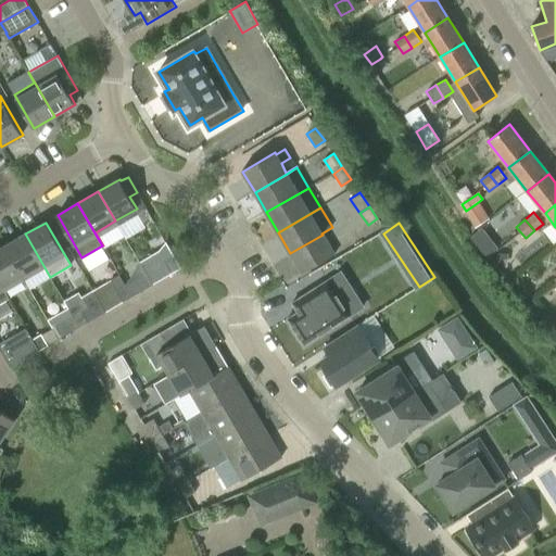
[(25,234),(4,247),(24,280),(45,269),(49,277),(50,277),(25,234)]
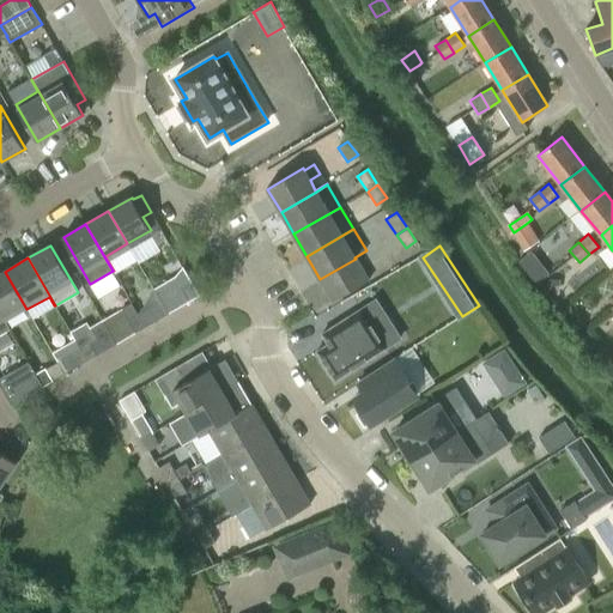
[(356,259),(320,279),(333,302),(369,281),(356,259)]
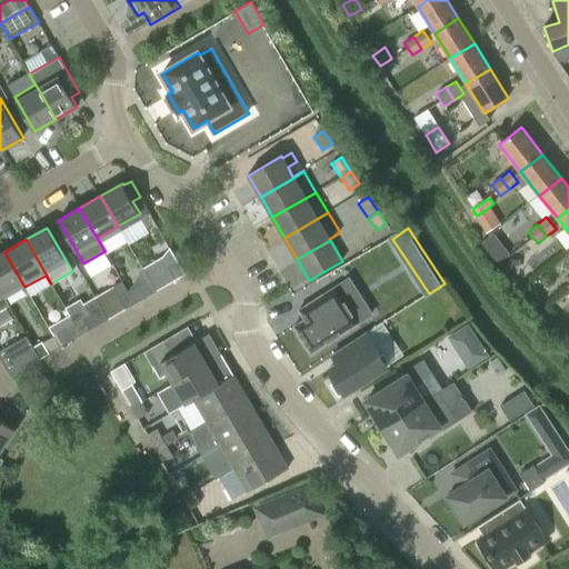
[(176,281),(186,275),(179,263),(170,248),(162,257),(143,269),(149,280),(157,292),(176,281)]
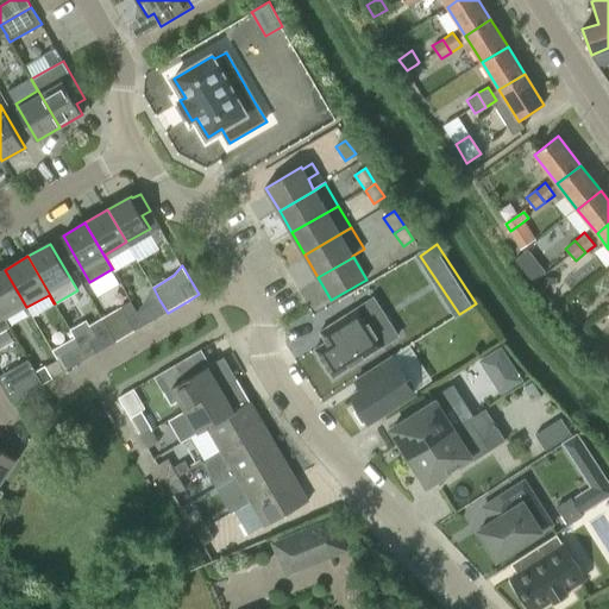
[(5,270),(0,271),(0,311),(5,320),(26,307),(5,270)]
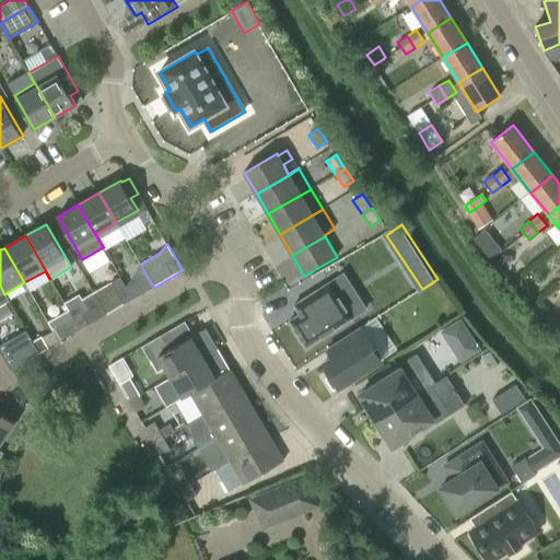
[(147,276),(126,288),(133,300),(154,288),(147,276)]
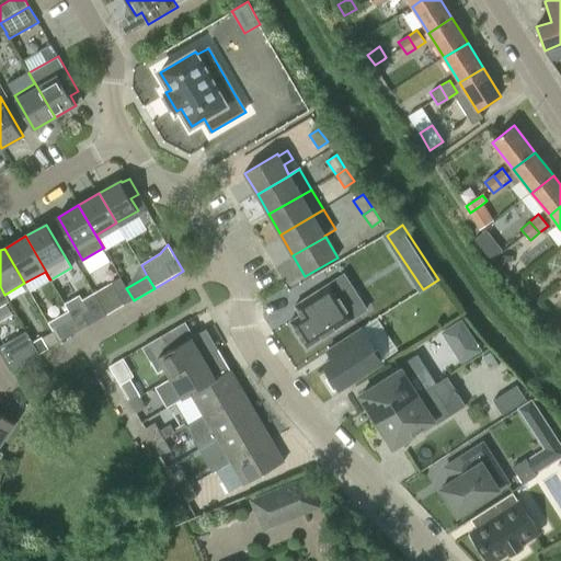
[(124,306),(134,300),(126,288),(125,289),(119,278),(94,294),(100,304),(107,316),(124,306)]
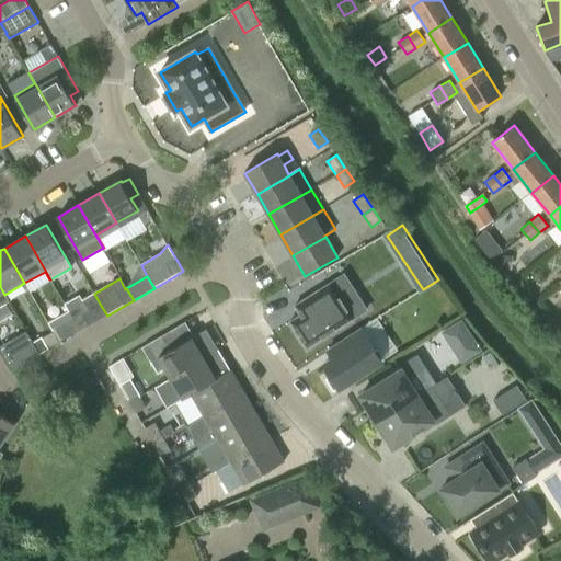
[(300,315),(289,322),(307,348),(354,318),(331,283),(295,306),(300,315)]
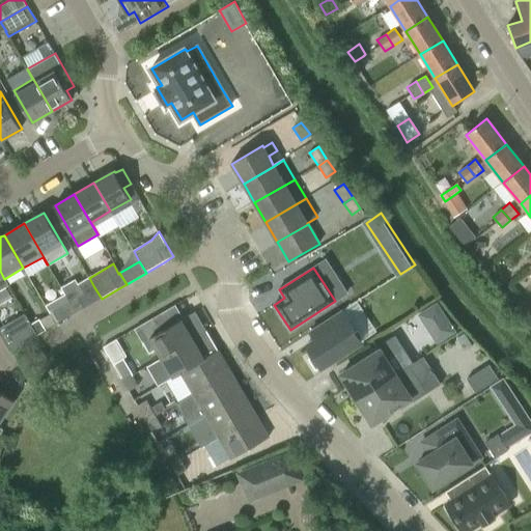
[(94,287),(70,302),(77,313),(85,308),(102,299),(94,287)]
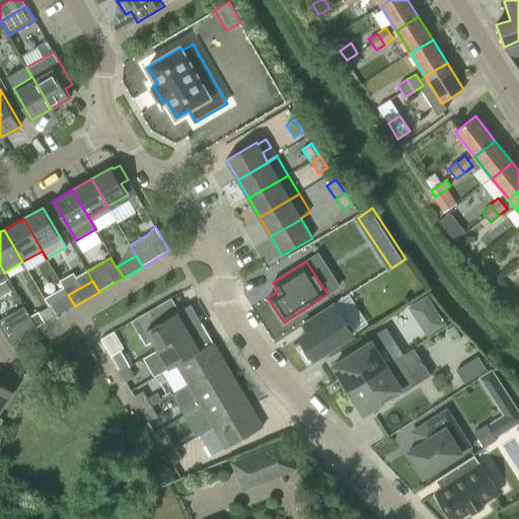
[(68,295),(49,306),(55,317),(75,306),(68,295)]
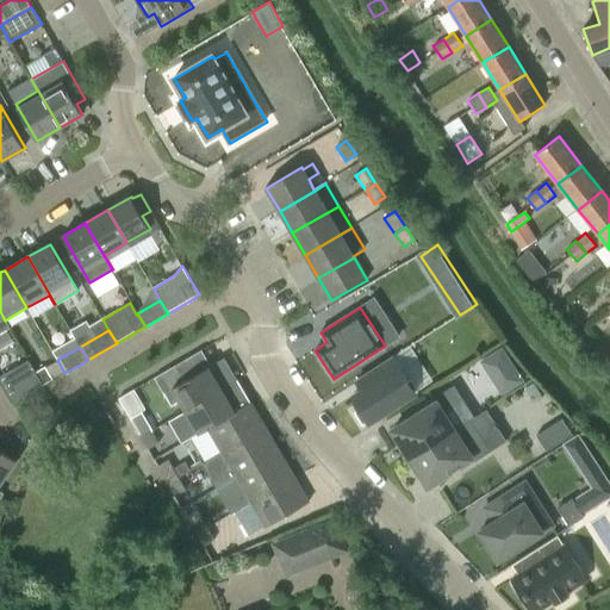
[(503,349),(481,362),(504,396),(524,383),(503,349)]
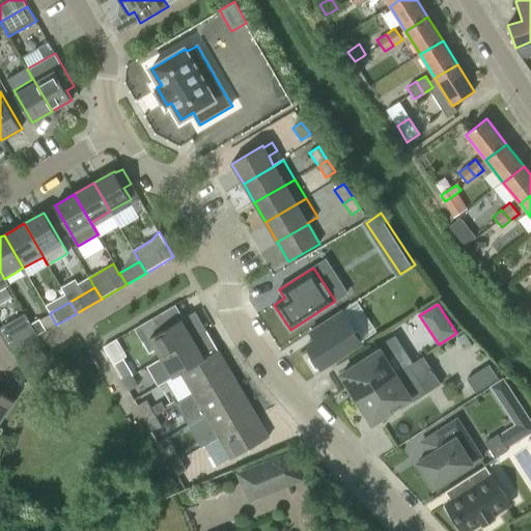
[(158,348),(163,358),(207,331),(195,311),(182,319),(151,337),(150,336),(142,341),(149,353),(157,348),(158,348)]
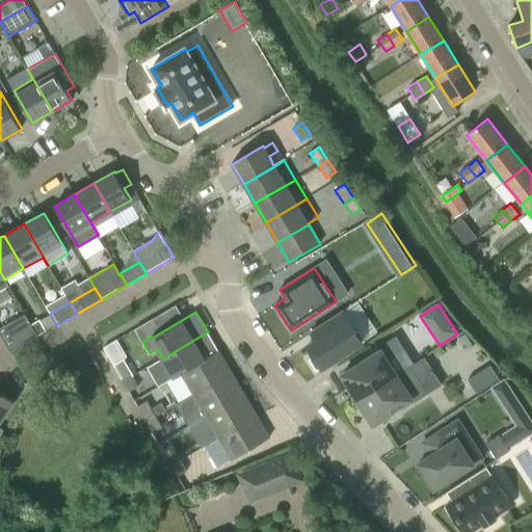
[(342,312),(312,331),(315,337),(304,344),(314,357),(310,360),(317,370),(321,367),(322,369),(362,343),(342,312)]
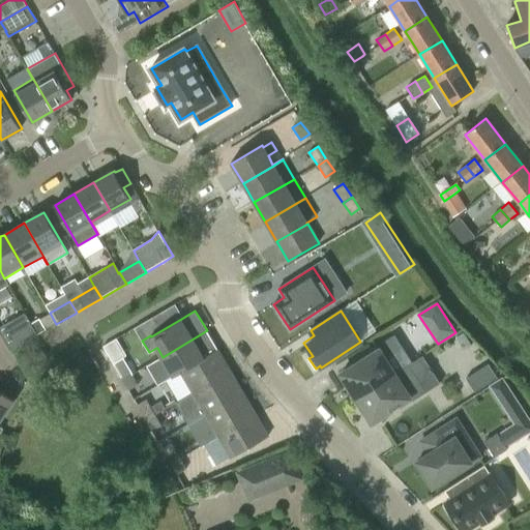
[(50,313),(31,324),(37,335),(56,324),(50,313)]
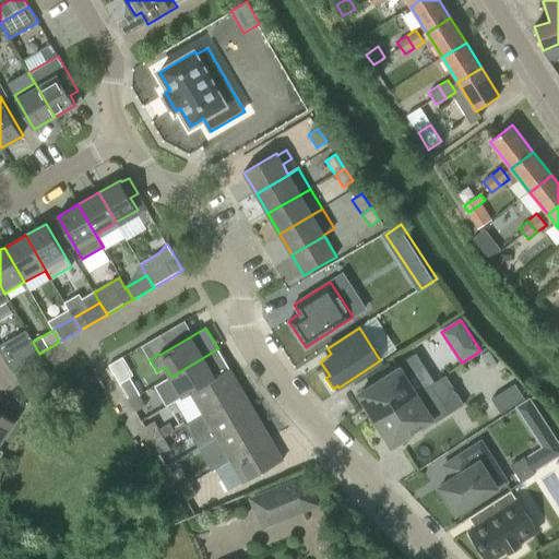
[(11,371),(30,359),(39,354),(33,342),(30,337),(1,355),(11,371)]
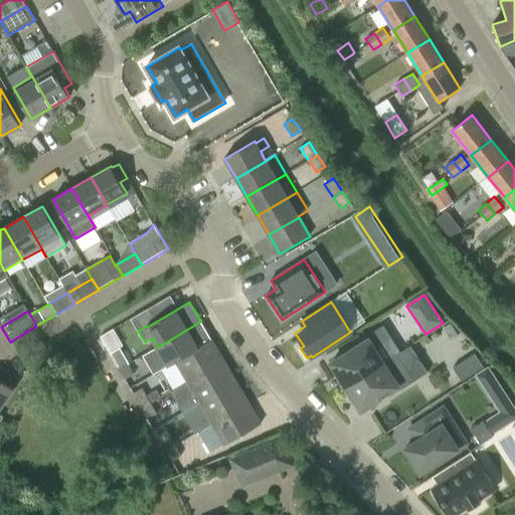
[(169,366),(176,361),(212,340),(201,321),(158,347),(143,356),(151,371),(167,362),(169,366)]
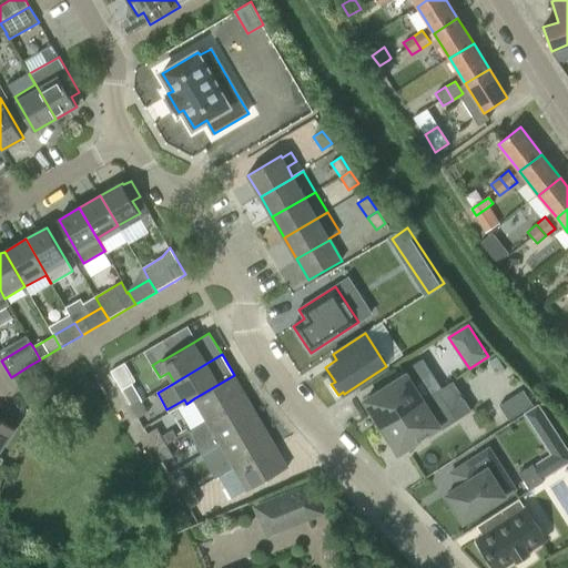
[(365,401),(382,427),(423,401),(413,384),(421,378),(413,366),(403,372),(405,375),(365,401)]
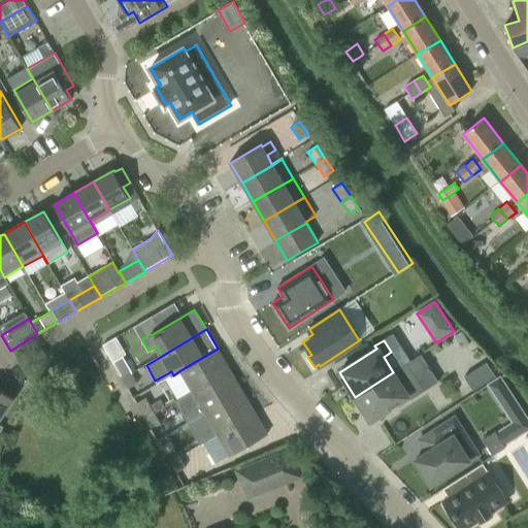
[(180,370),(193,392),(230,370),(218,349),(180,370)]
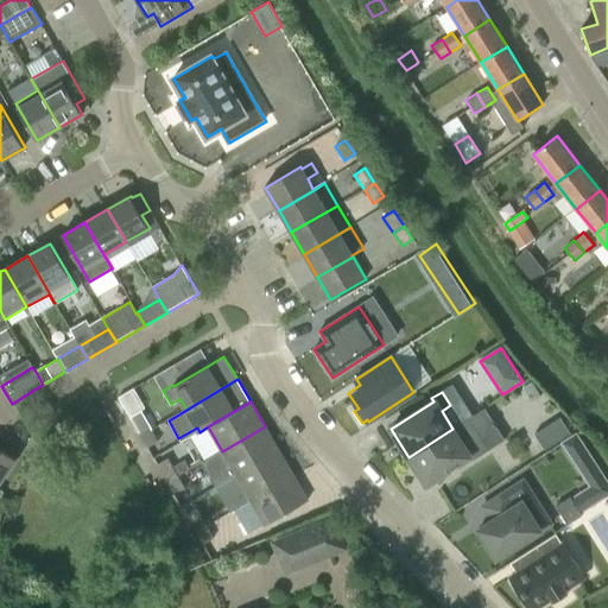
[(131,418),(139,434),(150,426),(141,412),(131,418)]
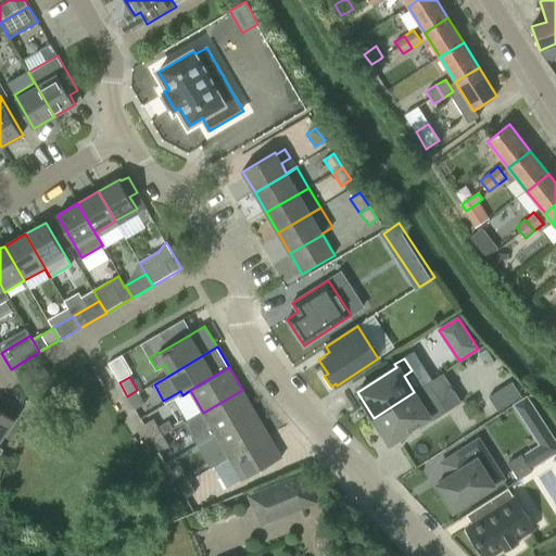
[(498,412),(521,395),(513,381),(489,397),(498,412)]
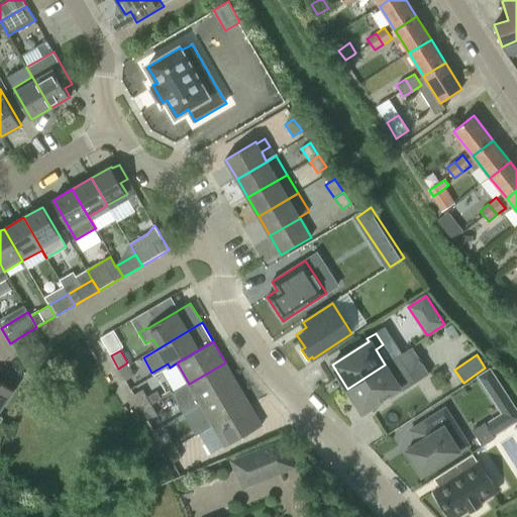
[(127,363),(118,369),(125,382),(135,376),(127,363)]
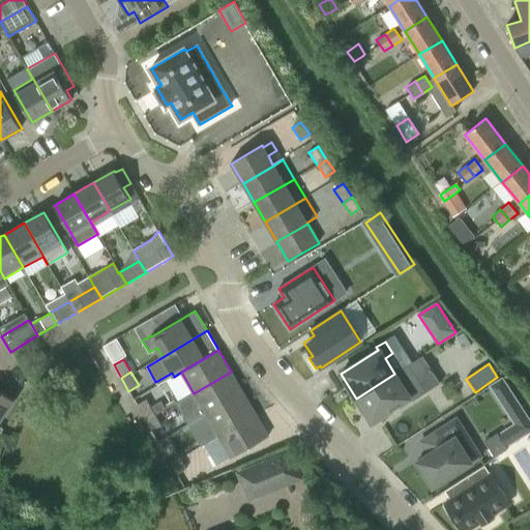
[(194,393),(206,415),(243,393),(231,372),(194,393)]
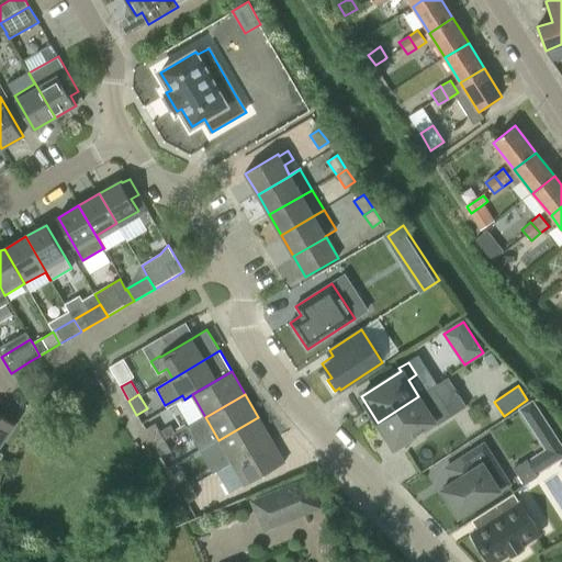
[(418,396),(378,423),(394,448),(434,423),(436,426),(452,416),(444,404),(429,413),(418,396)]
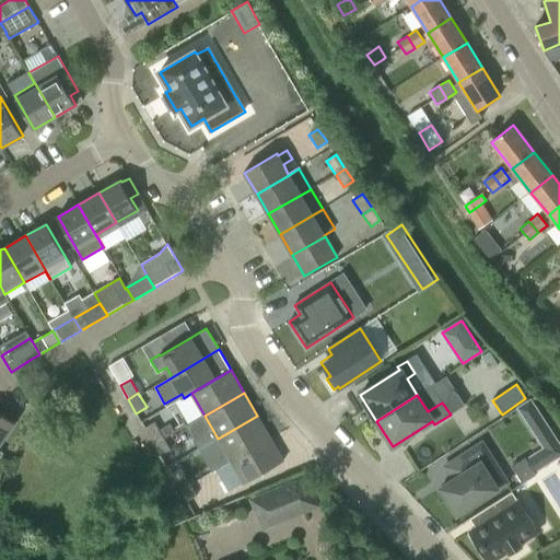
[(0,443),(13,424),(0,415),(0,457),(3,453),(0,451),(0,443)]
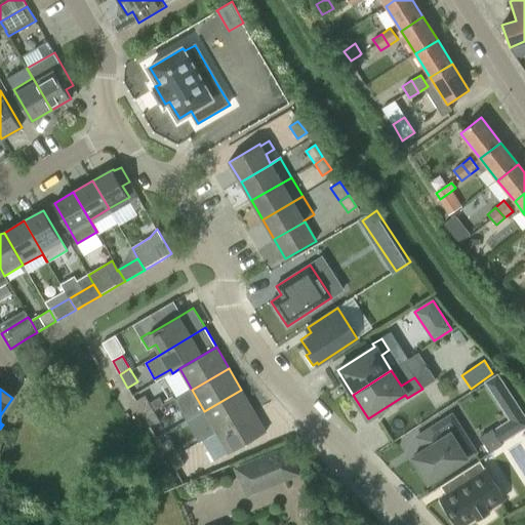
[(201,441),(202,441),(253,411),(241,390),(204,411),(216,432),(201,441)]
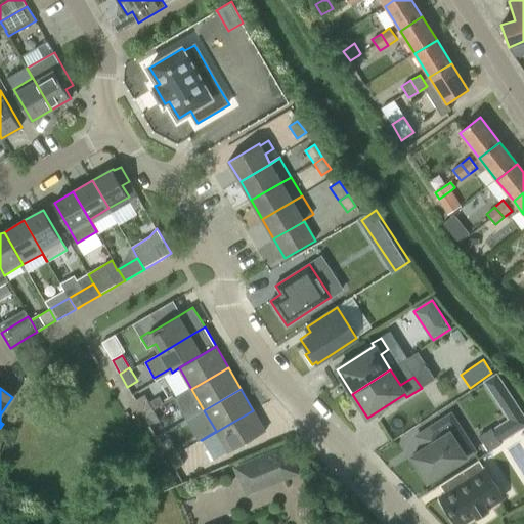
[(136,401),(143,413),(153,408),(145,395),(136,401)]
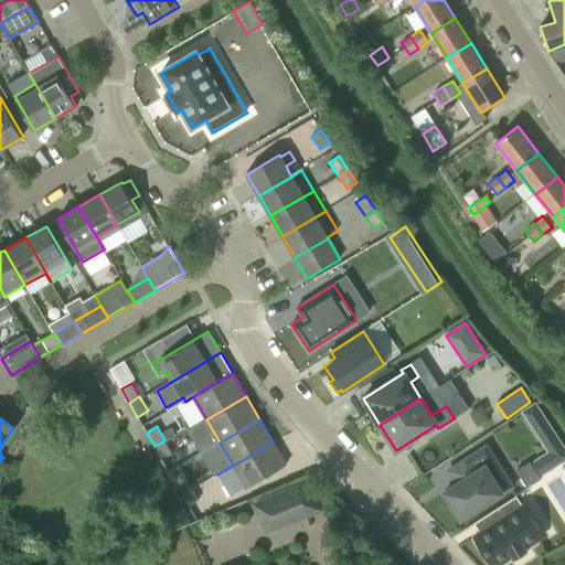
[(164,440),(155,446),(162,460),(172,454),(164,440)]
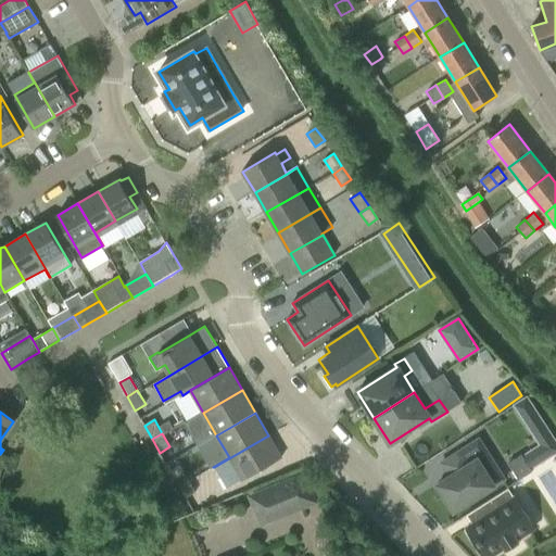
[(268,436),(214,467),(219,477),(217,479),(224,490),(242,479),(242,480),(281,457),(268,436)]
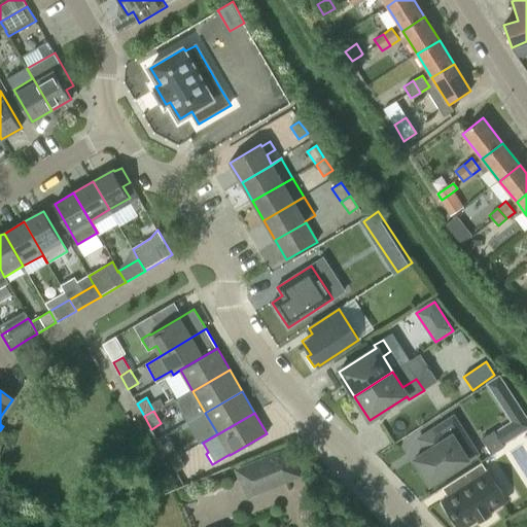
[(468,460),(453,434),(446,440),(438,427),(419,440),(426,452),(415,459),(430,484),(468,460)]
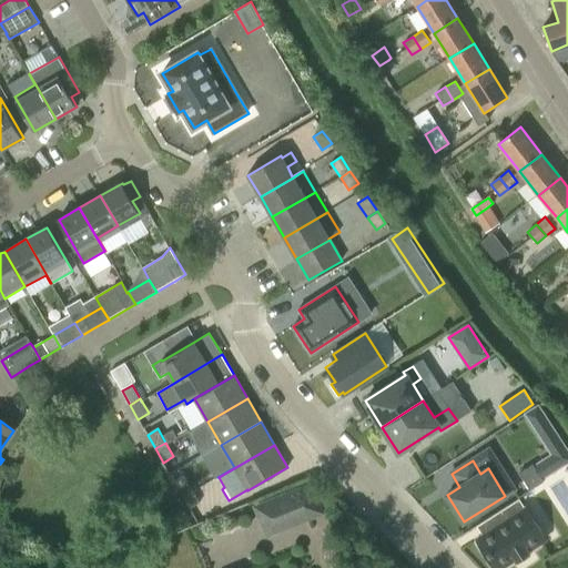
[(544,482),(531,464),(518,473),(530,490),(544,482)]
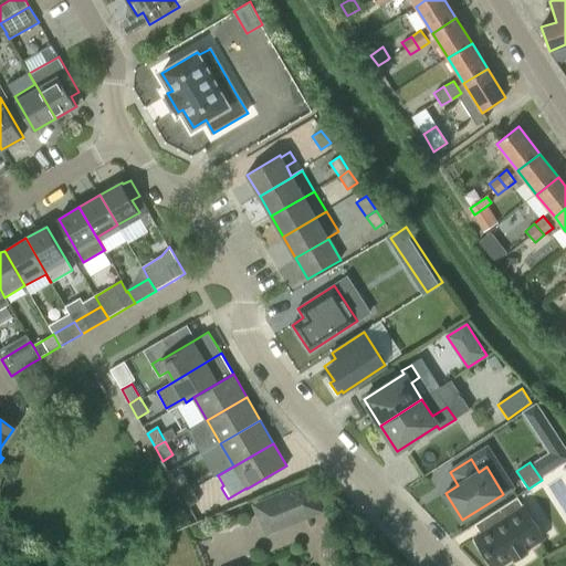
[(174,479),(181,493),(191,488),(184,473),(174,479)]
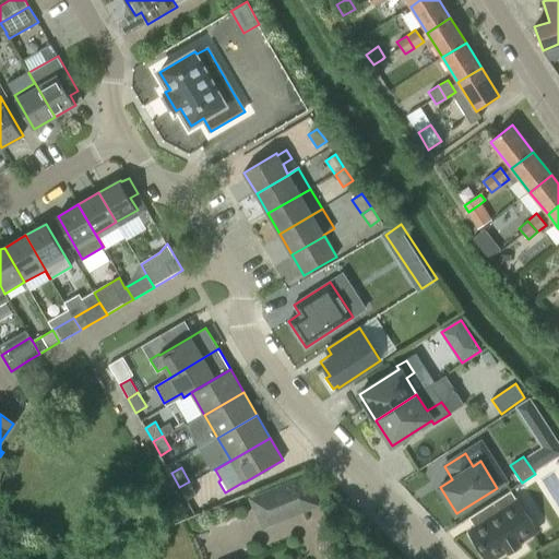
[(305,477),(252,499),(263,525),(316,503),(305,477)]
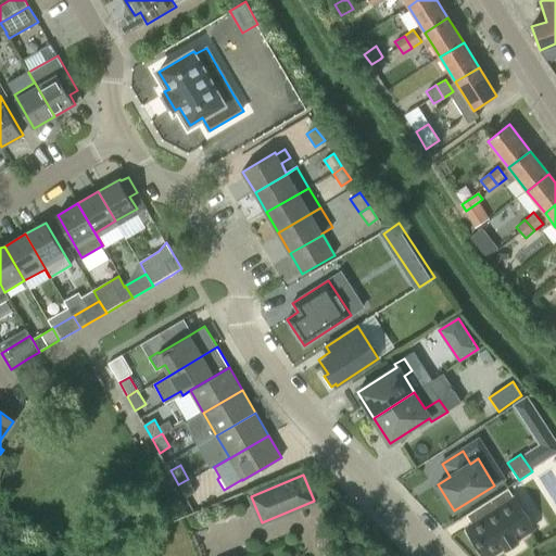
[(188,479),(178,484),(186,498),(196,492),(188,479)]
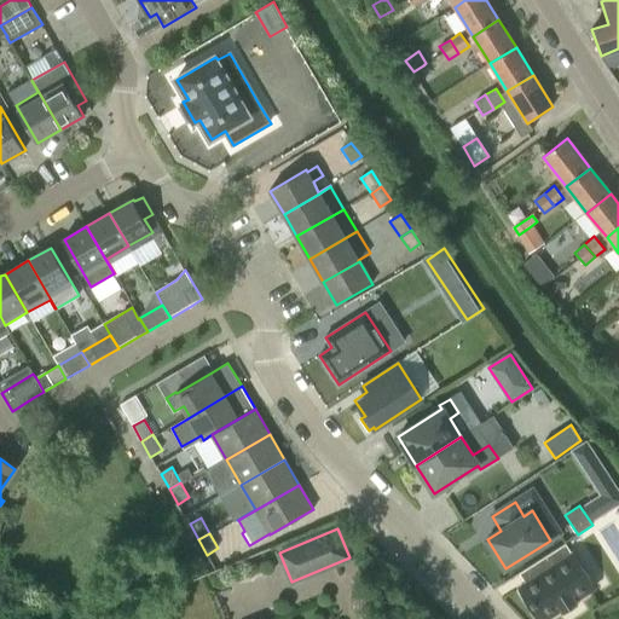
[(526,584),(520,588),(539,618),(548,618),(562,609),(563,612),(577,603),(576,601),(595,589),(573,554),(566,544),(520,574),(526,584)]
